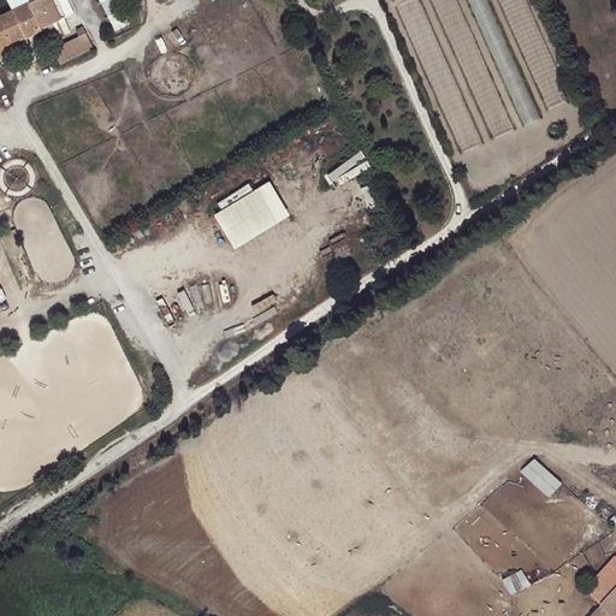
[(7,0),(12,9),(0,15),(0,47),(73,12),(67,0),(7,0)]
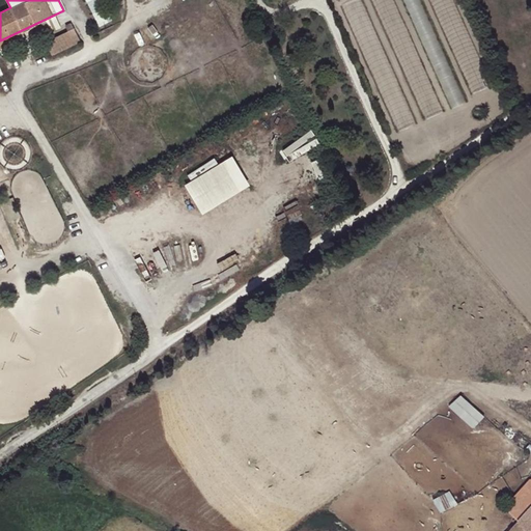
[(87,0),(96,21),(106,16),(100,1),(102,0),(87,0)]
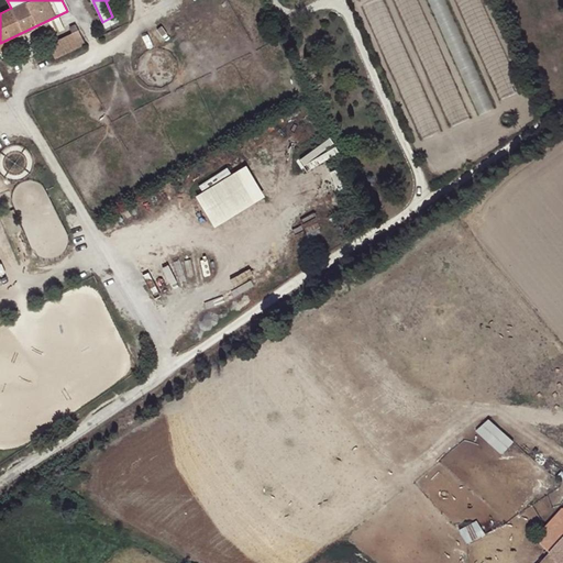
[(62,41),(74,33),(75,33),(70,24),(56,33),(43,40),(47,47),(40,52),(39,53),(39,54),(40,55),(41,56),(42,57),(44,56),(50,53),(52,55),(66,48),(62,41)]
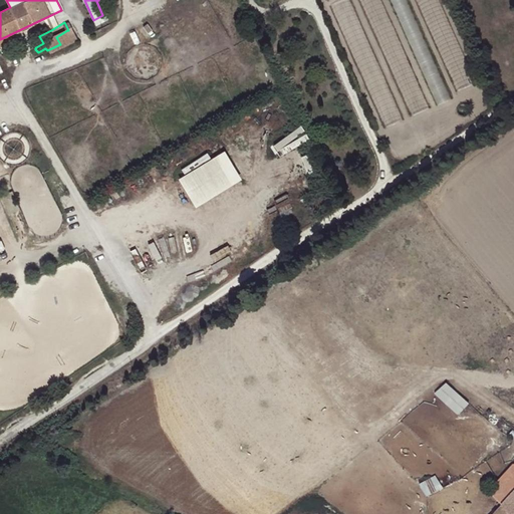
[(71,37),(67,30),(56,37),(60,44),(71,37)]
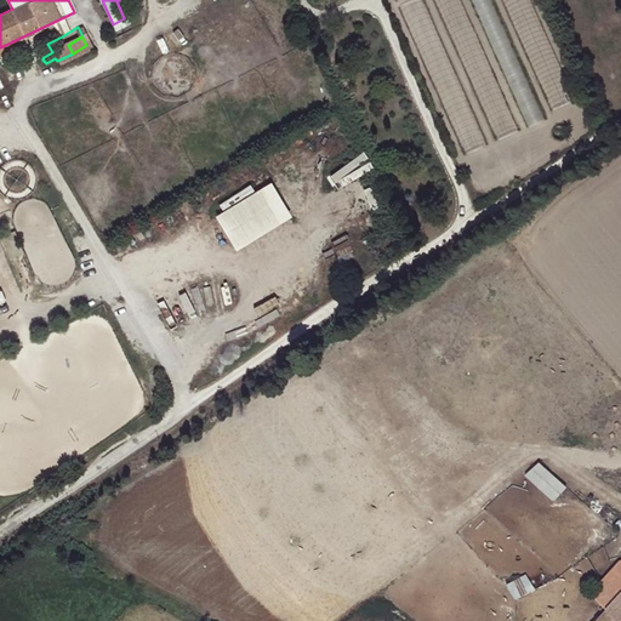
[(530,106),(523,108),(530,125),(546,118),(539,102),(530,106)]
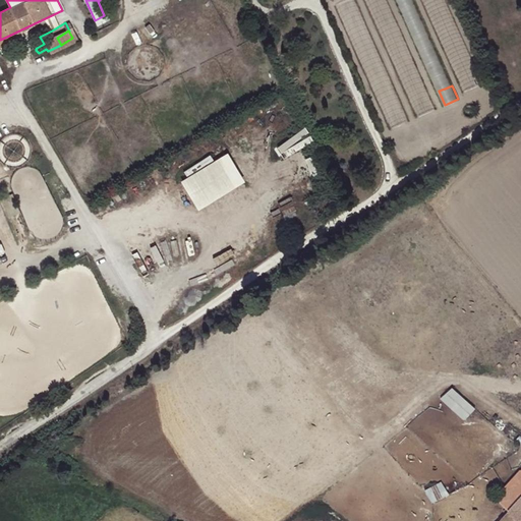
[(277,145),(284,157),(314,139),(307,127),(277,145)]
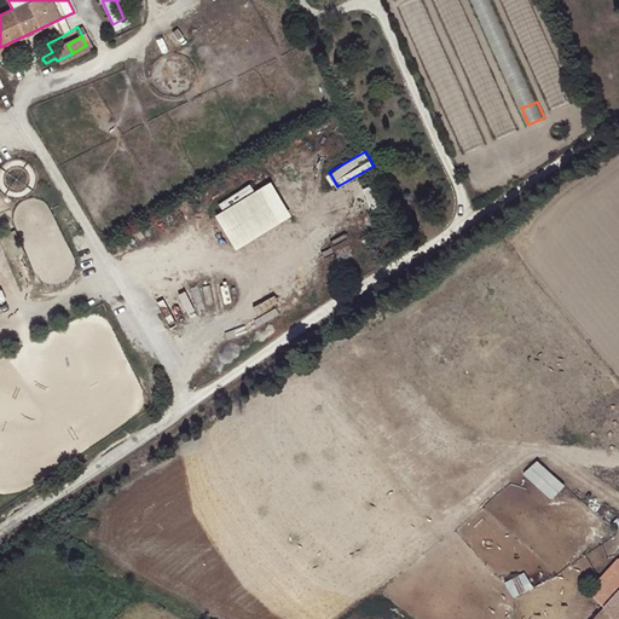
[(233,247),(290,215),(270,178),(213,210),(233,247)]
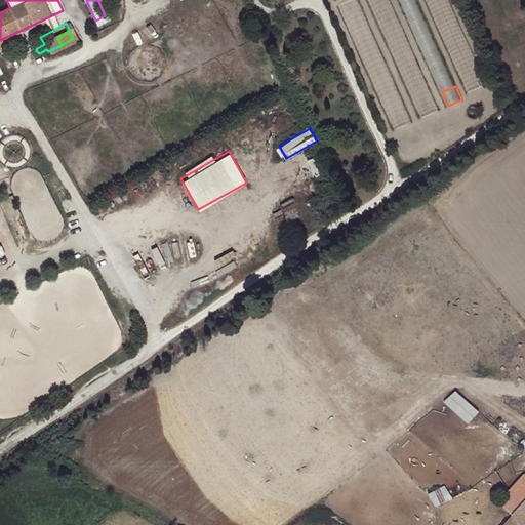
[(456,388),(445,400),(469,422),(480,410),(456,388)]
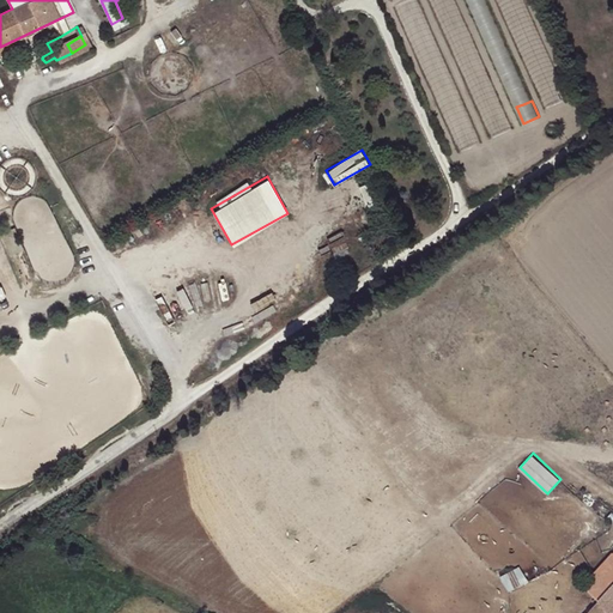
[(588,612),(587,612),(612,612),(612,552),(583,584),(600,600),(588,612)]
